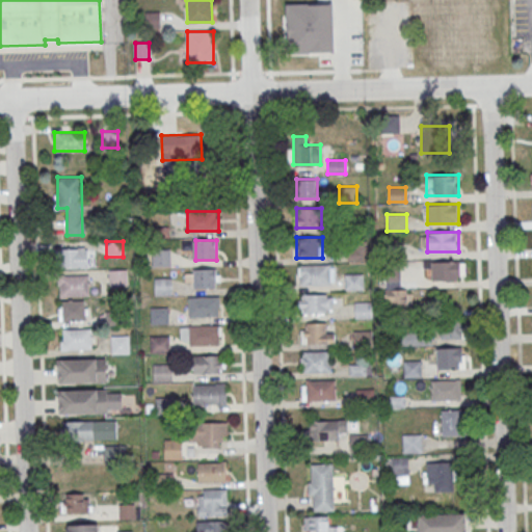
[(349,261),(366,261),(366,244),(349,244),(349,261)]
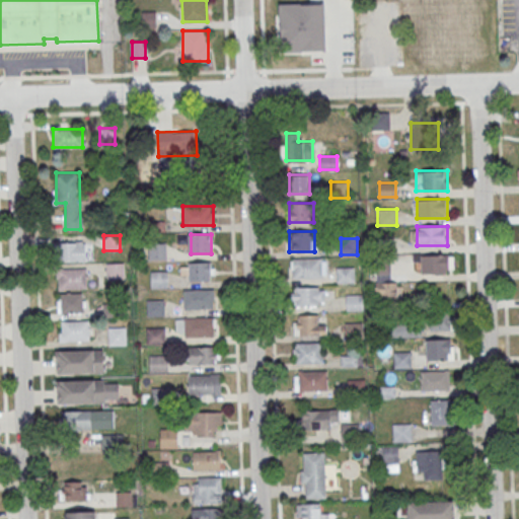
[(59,261),(85,261),(85,242),(59,242),(59,261)]
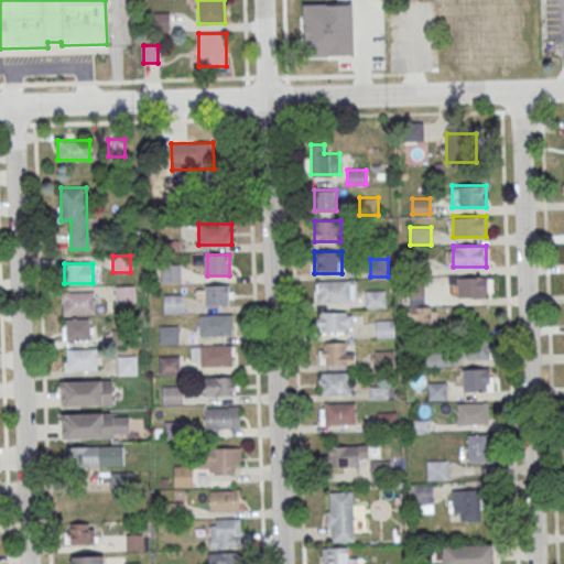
[(181,264),(161,264),(161,282),(181,282),(181,264)]
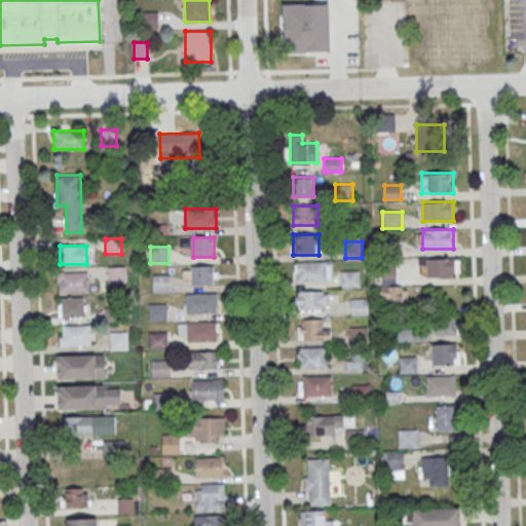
[(425,268),(425,278),(459,278),(459,259),(419,259),(419,268),(425,268)]
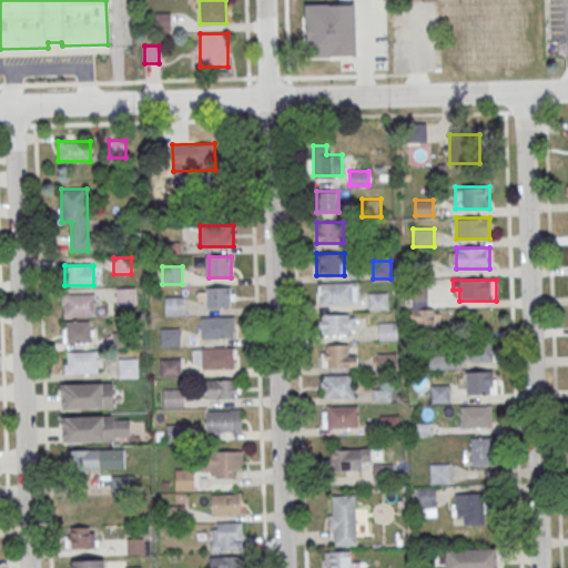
[(354,283),(320,282),(320,303),(354,304),(354,283)]
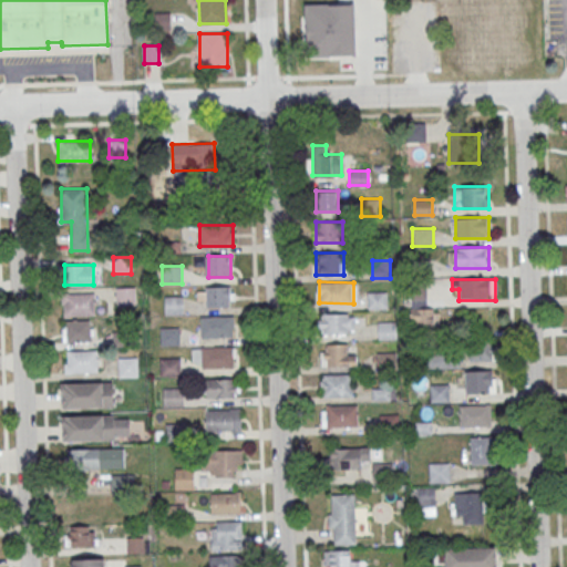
[(197,307),(233,307),(233,286),(197,286),(197,307)]
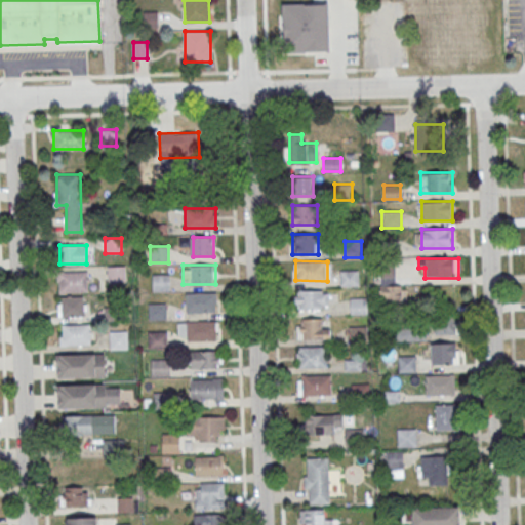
[(108,266),(108,283),(126,283),(126,266),(108,266)]
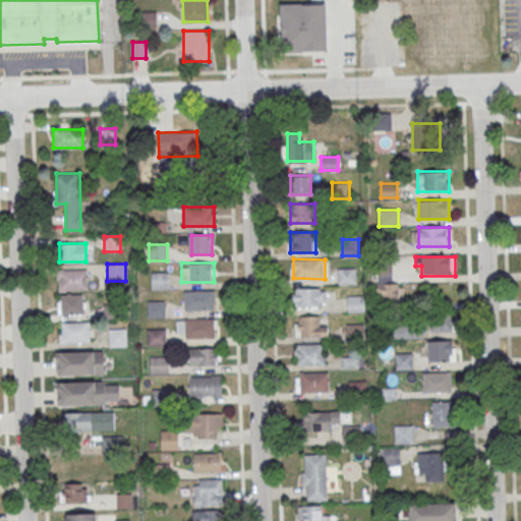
[(377,275),(391,275),(391,264),(377,264),(377,275)]
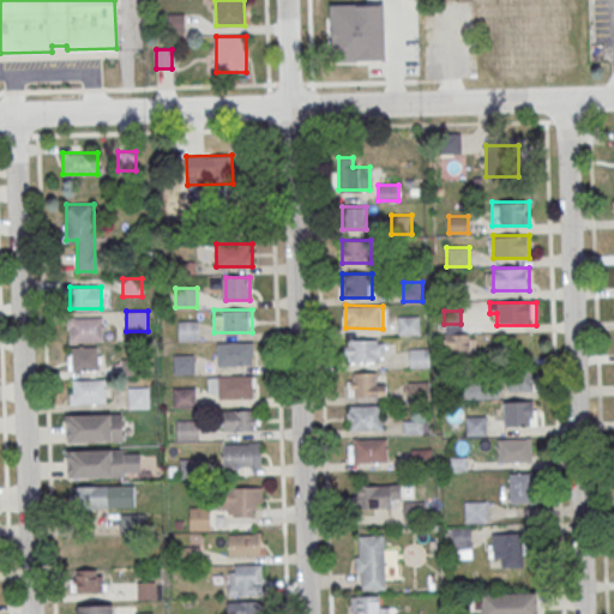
[(419,333),(419,317),(398,317),(398,333),(419,333)]
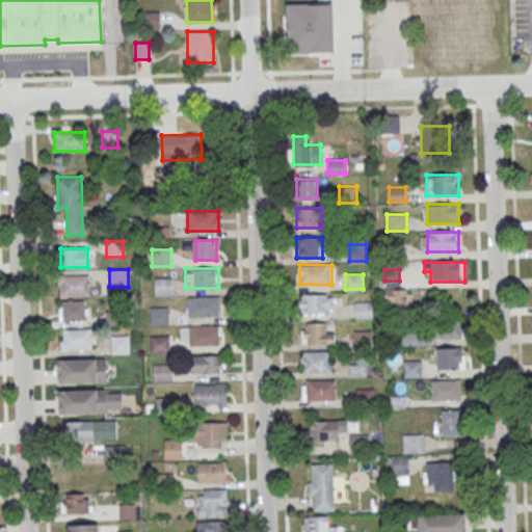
[(58,276),(58,296),(88,296),(88,276),(58,276)]
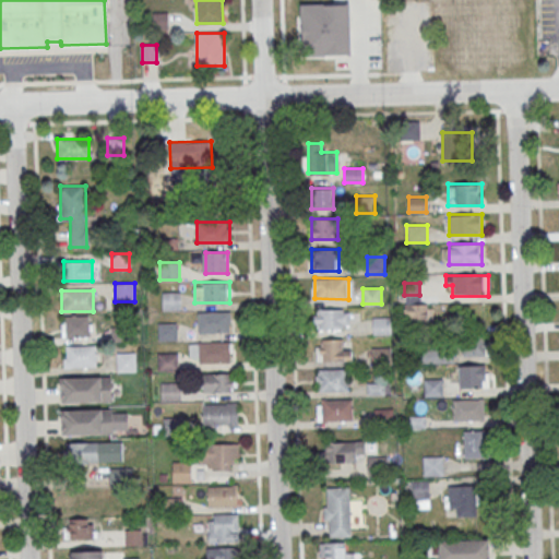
[(162,292),(162,309),(180,309),(180,292),(162,292)]
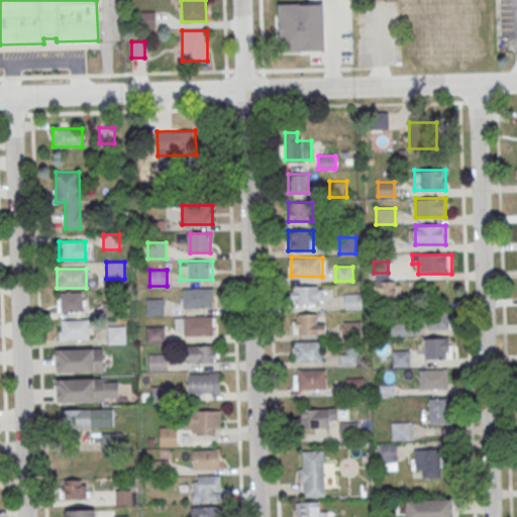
[(374,282),(375,304),(401,303),(400,281),(374,282)]
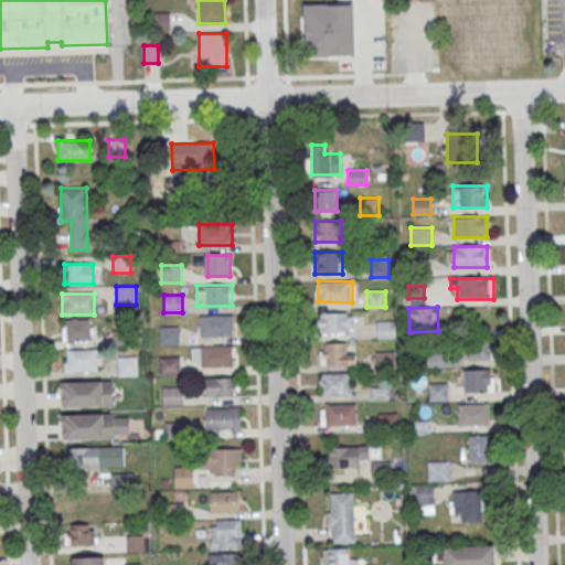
[(317,332),(353,332),(353,312),(317,312),(317,332)]
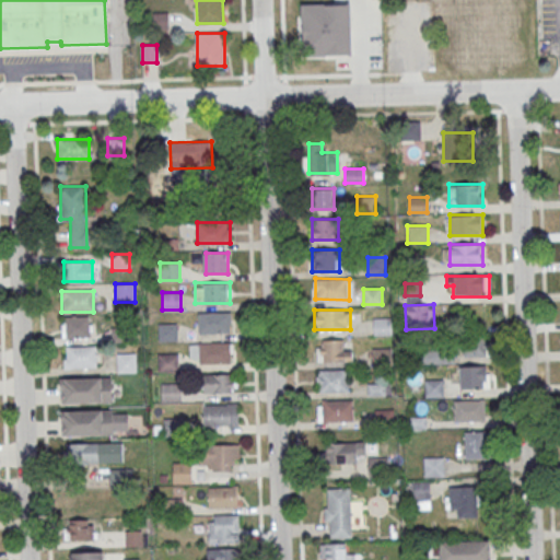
[(198,334),(230,334),(230,312),(198,312),(198,334)]
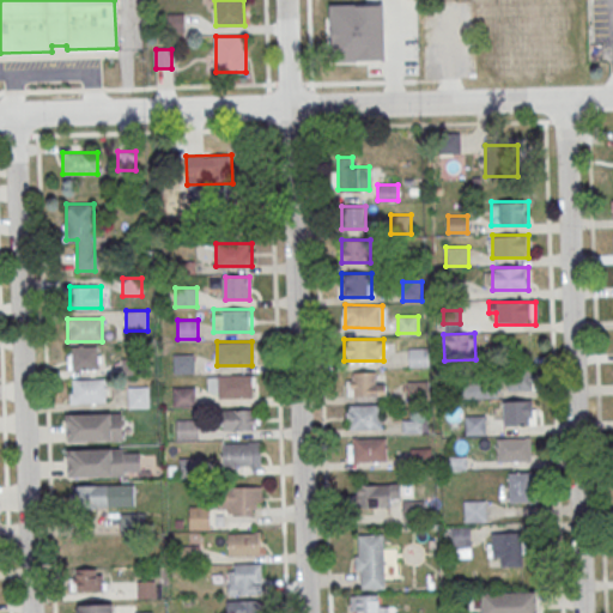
[(98,347),(68,347),(68,370),(98,370),(98,347)]
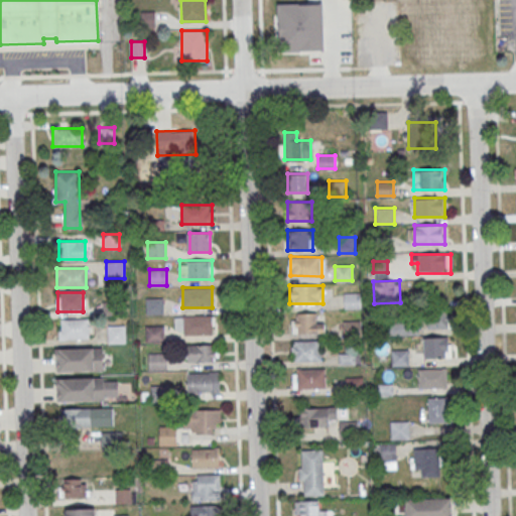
[(345,308),(359,308),(359,292),(345,292),(345,308)]
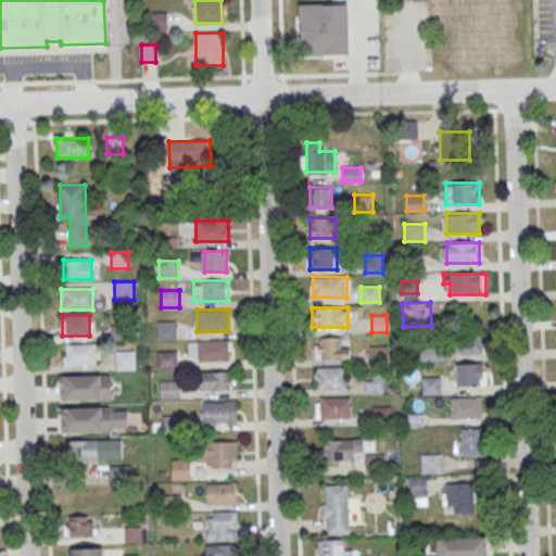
[(175,321),(158,321),(158,338),(175,338),(175,321)]
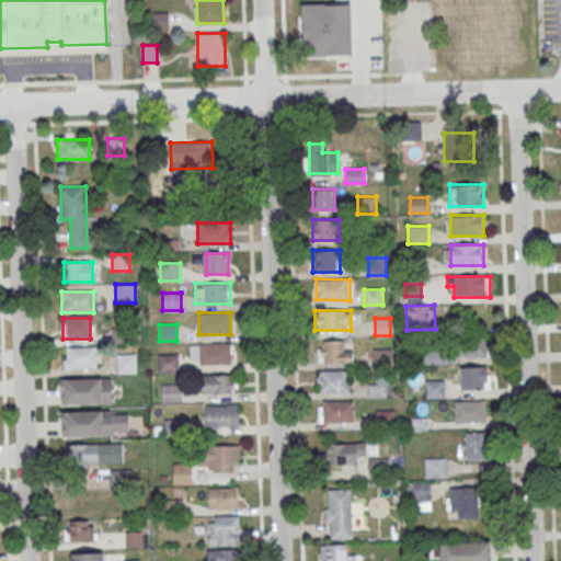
[(490,357),(490,340),(464,340),(464,357),(490,357)]
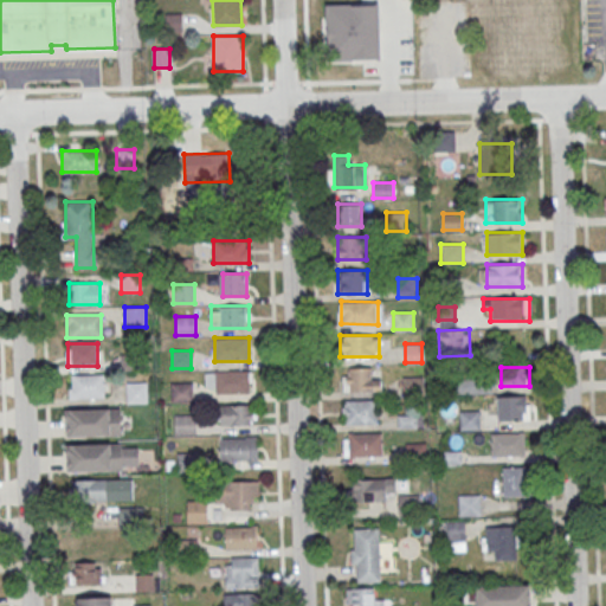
[(343,368),(343,391),(380,391),(380,368),(343,368)]
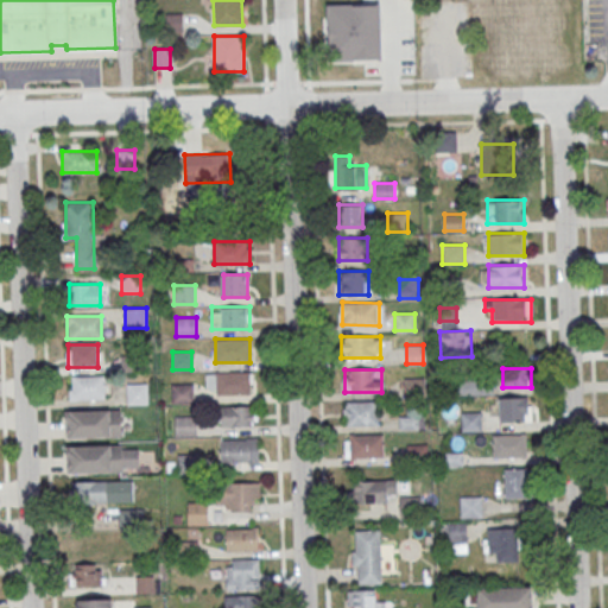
[(251,372),(215,372),(215,394),(251,394),(251,372)]
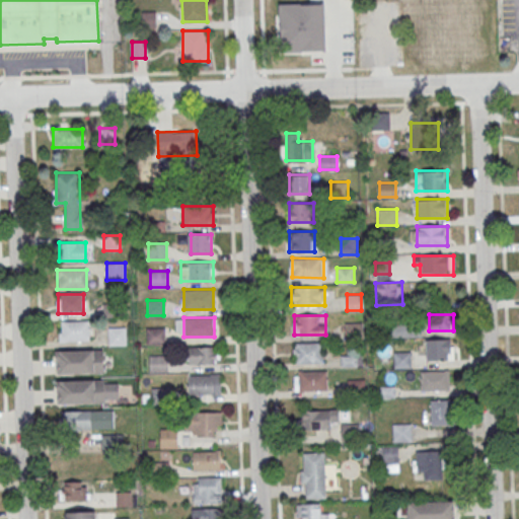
[(88,321),(59,321),(59,342),(88,342),(88,321)]
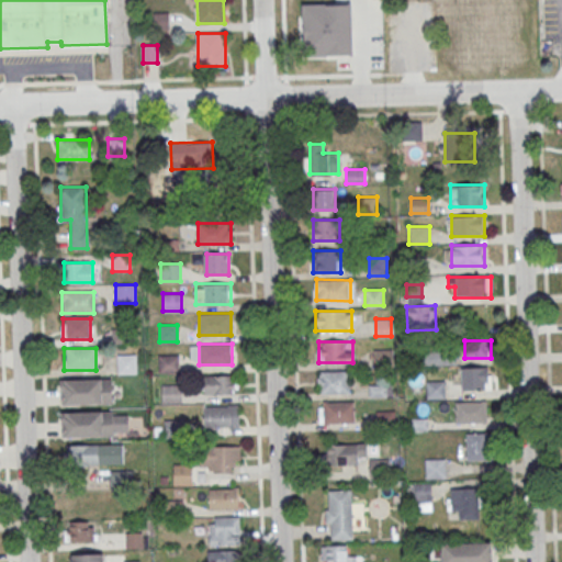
[(454,366),(454,350),(415,350),(415,366),(454,366)]
